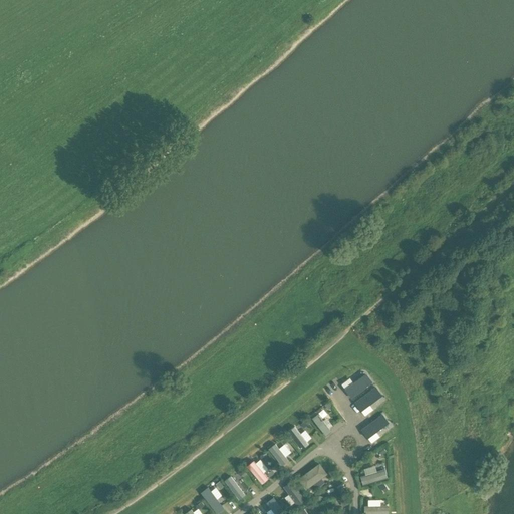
[(366,373),(345,391),(351,399),(373,382),(366,373)]
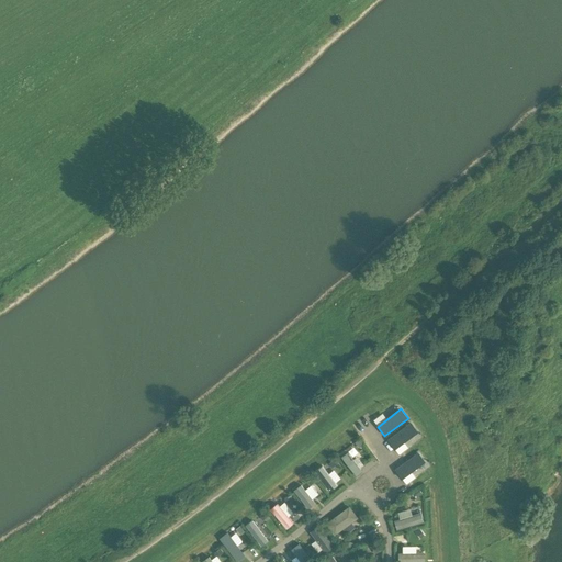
[(412,423),(389,440),(395,450),(418,434),(412,423)]
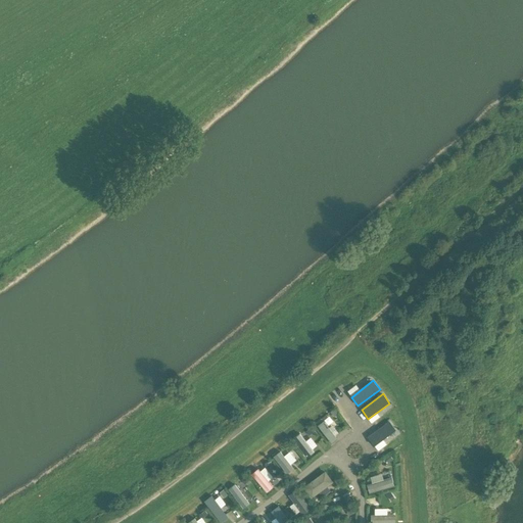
[(324,421),(318,426),(332,444),(338,439),(324,421)]
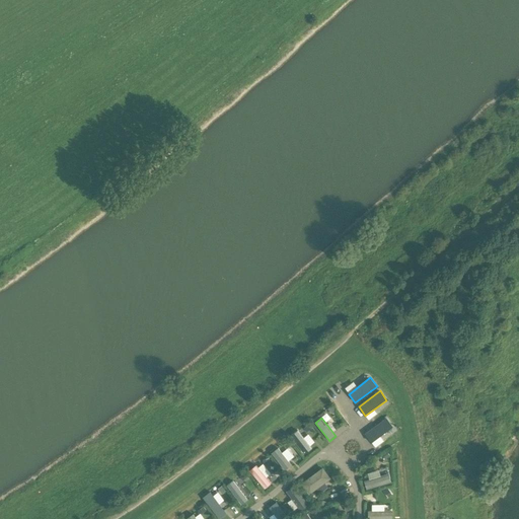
[(393,428),(386,419),(365,434),(372,443),(393,428)]
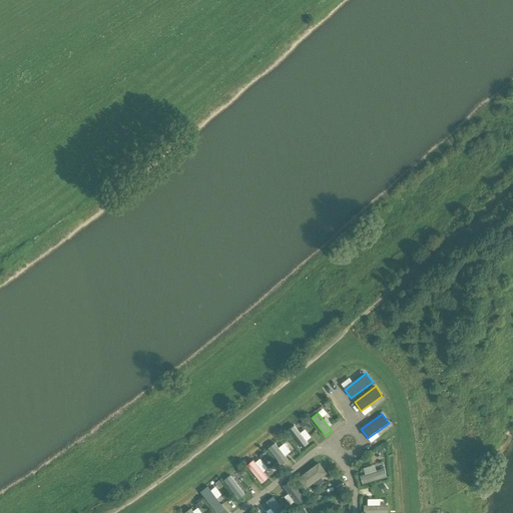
[(307,419),(300,424),(303,428),(311,422),(307,419)]
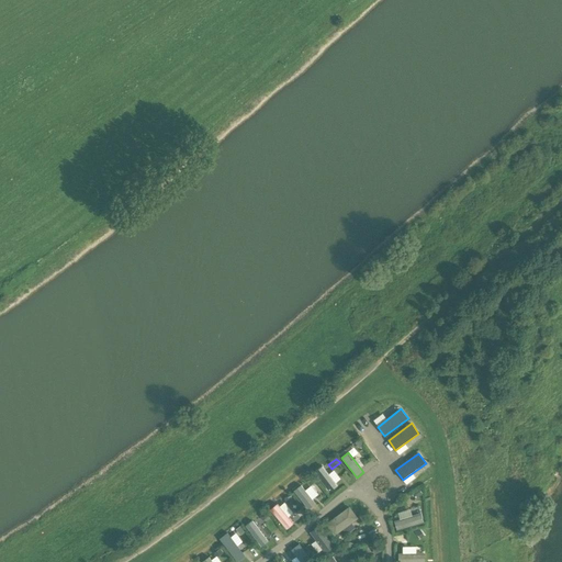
[(323,465),(314,472),(329,493),(338,486),(323,465)]
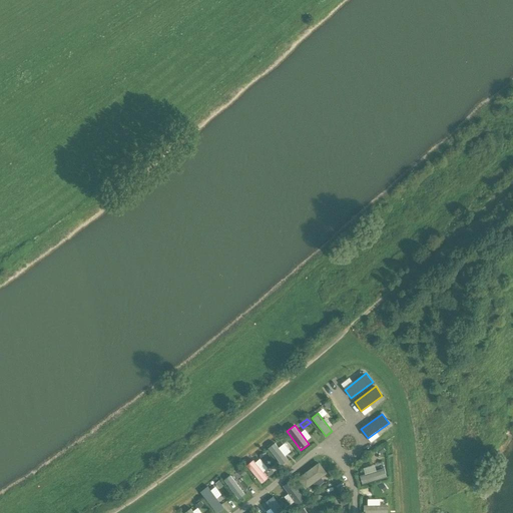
[(275,444),(269,449),(282,465),(288,460),(275,444)]
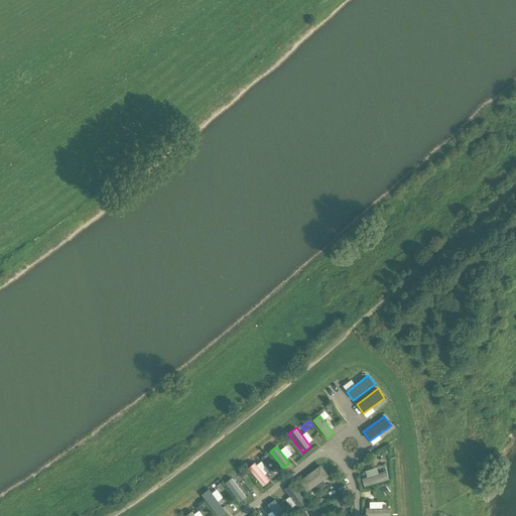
[(380,453),(384,458),(388,454),(385,449),(380,453)]
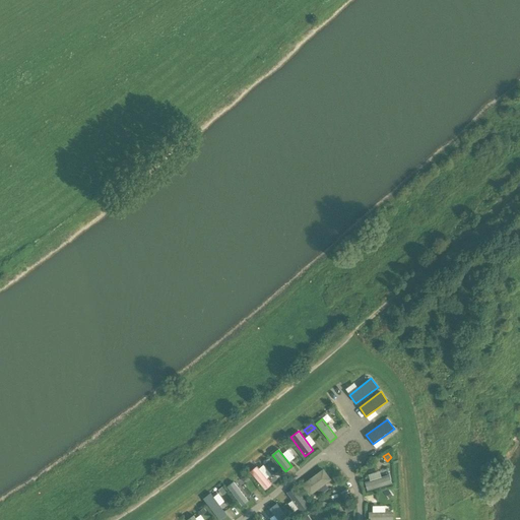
[(257,466),(250,471),(265,491),(272,484),(257,466)]
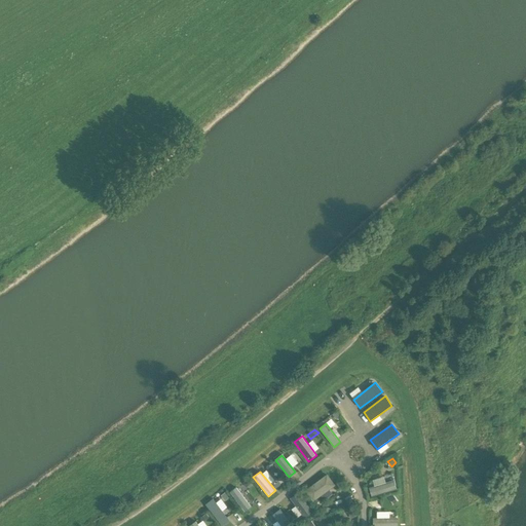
[(336,486),(328,475),(305,491),(313,502),(336,486)]
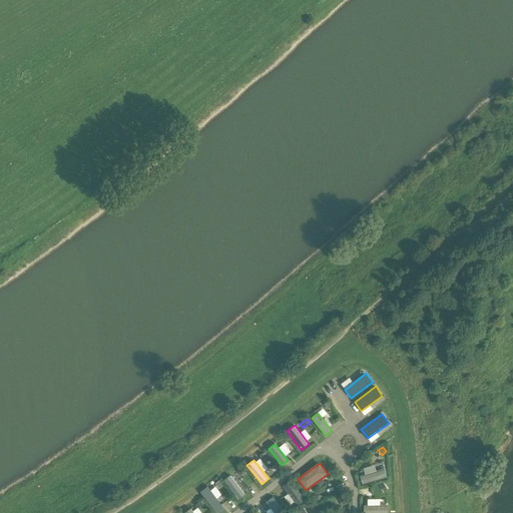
[(242,468),(237,472),(240,476),(245,472),(242,468)]
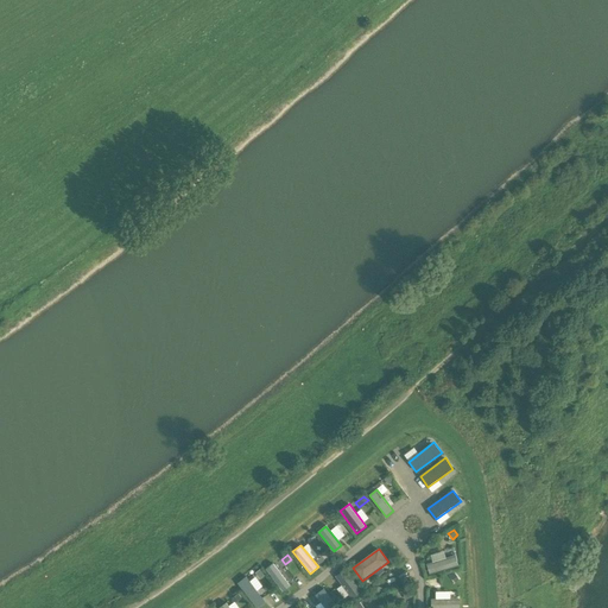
[(456,556),(428,564),(430,575),(460,567),(456,556)]
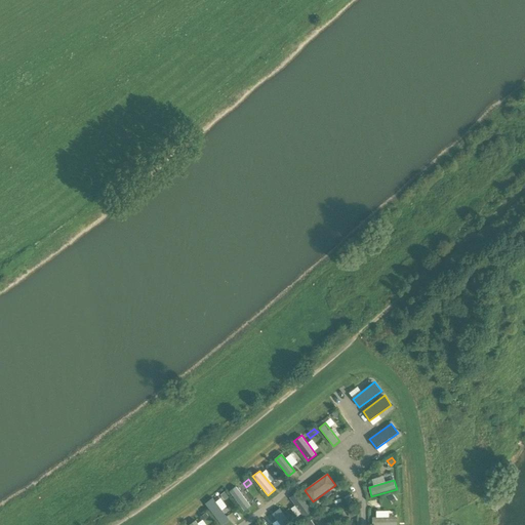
[(236,487),(230,492),(244,512),(251,507),(236,487)]
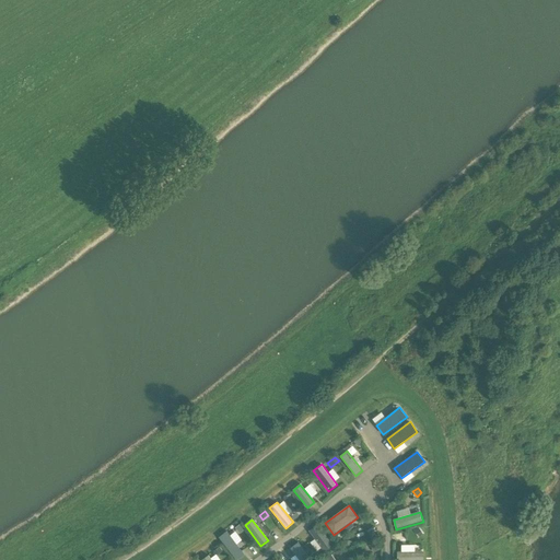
[(421,524),(415,528),(418,535),(424,531),(421,524)]
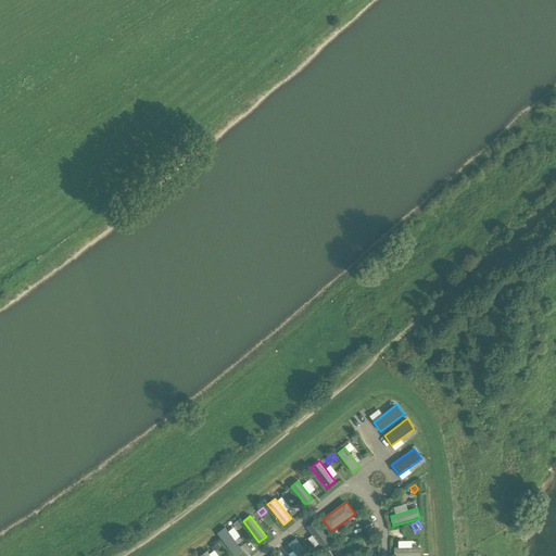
[(331,542),(316,521),(306,528),(323,548),(331,542)]
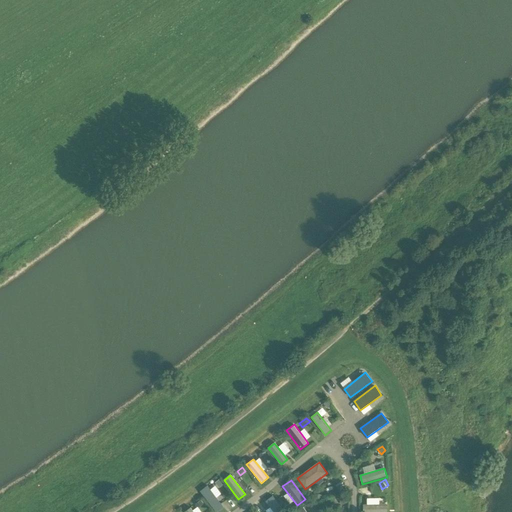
[(207,485),(200,492),(215,511),(216,511),(223,507),(207,485)]
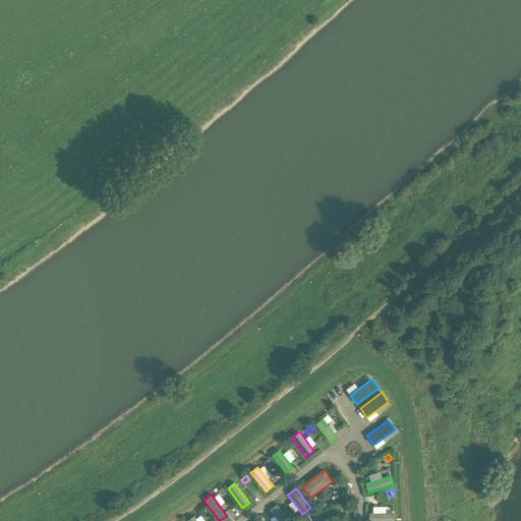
[(223,502),(220,504),(226,512),(229,510),(223,502)]
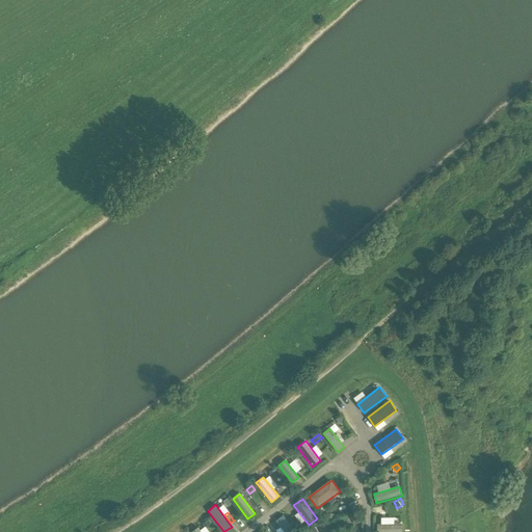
[(295,531),(284,515),(276,522),(284,531),(295,531)]
